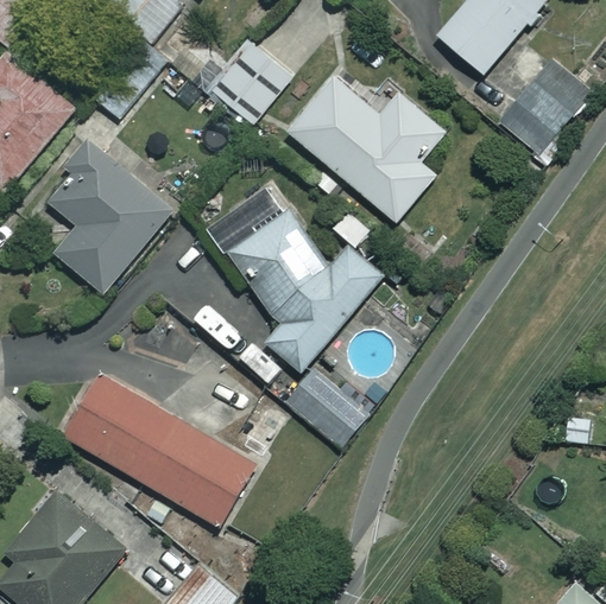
[(46,4),(40,0),(0,0),(0,40),(12,50),(46,4)]
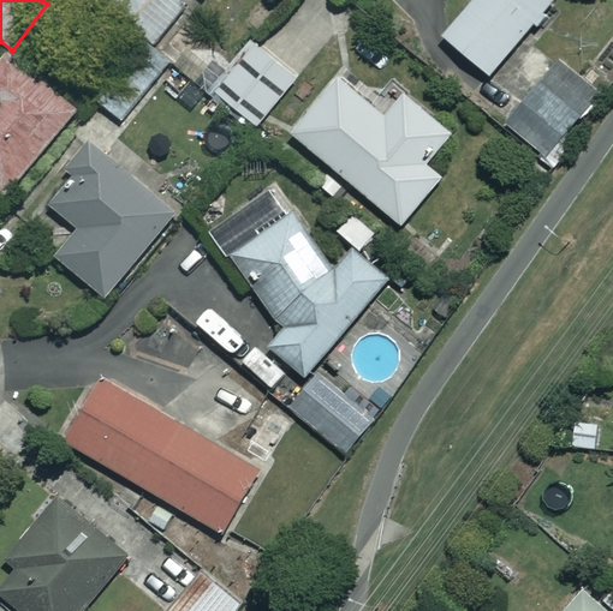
[(183,10),(172,0),(114,0),(107,9),(149,47),(183,10)]
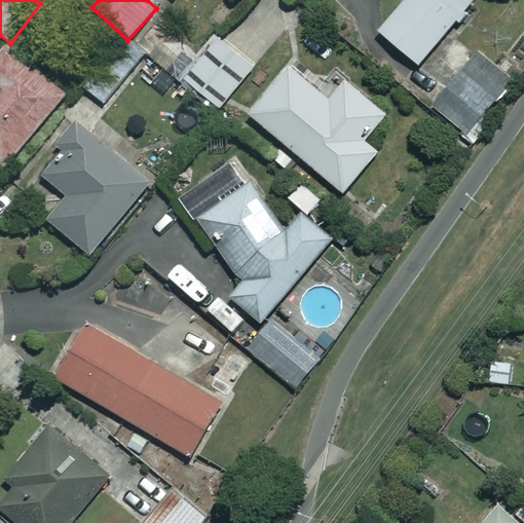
[(474,0),(407,0),(379,31),(416,65),(474,0)]
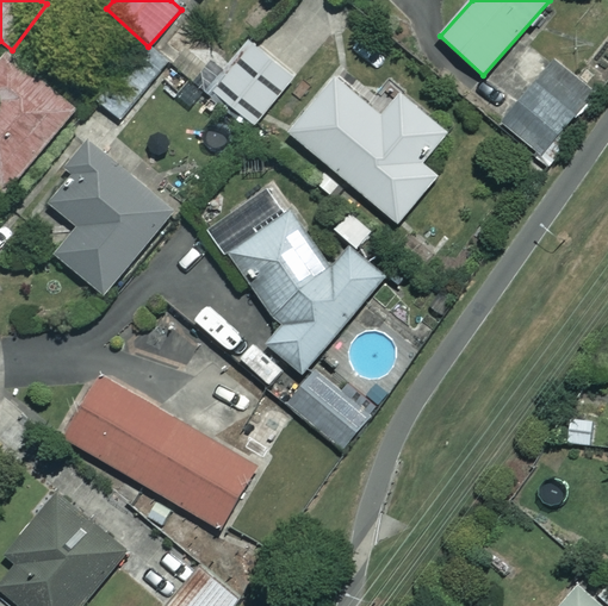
[(210,61),(188,42),(169,63),(192,82),(210,61)]
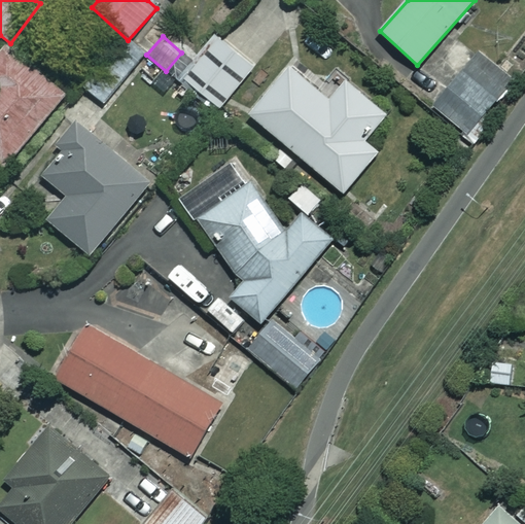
[(253,68),(215,36),(181,77),(219,109),(253,68)]
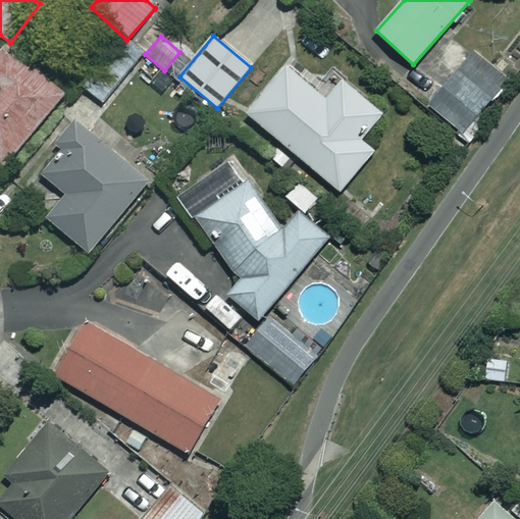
[(139,58),(118,40),(80,85),(101,103),(139,58)]
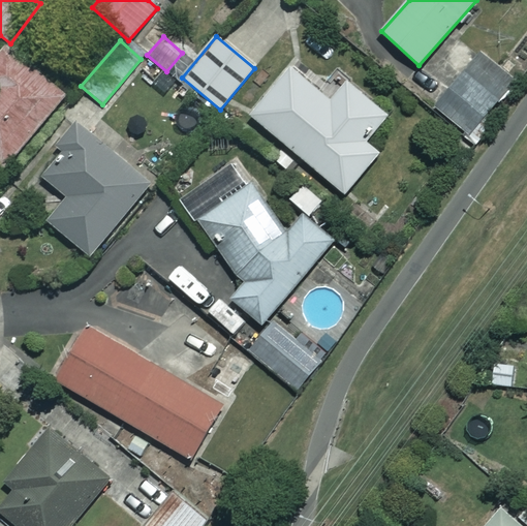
[(64,94),(5,45),(0,51),(0,165),(4,168),(64,94)]
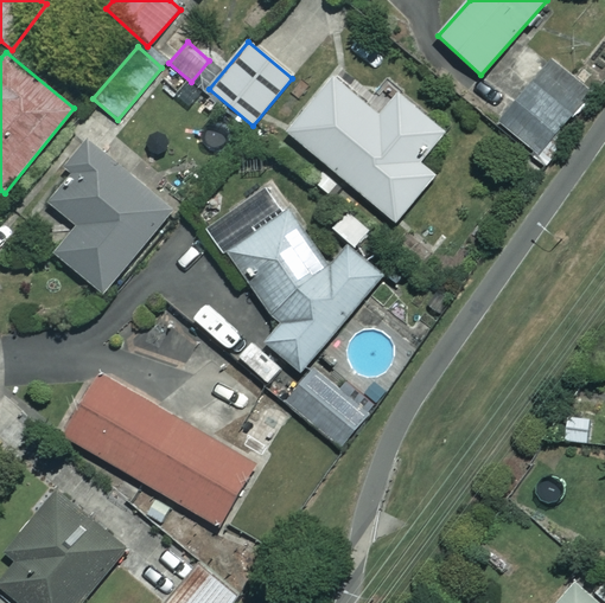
[(556,132),(570,117),(572,120),(593,95),(553,62),(500,124),(542,161),(562,136),(556,132)]
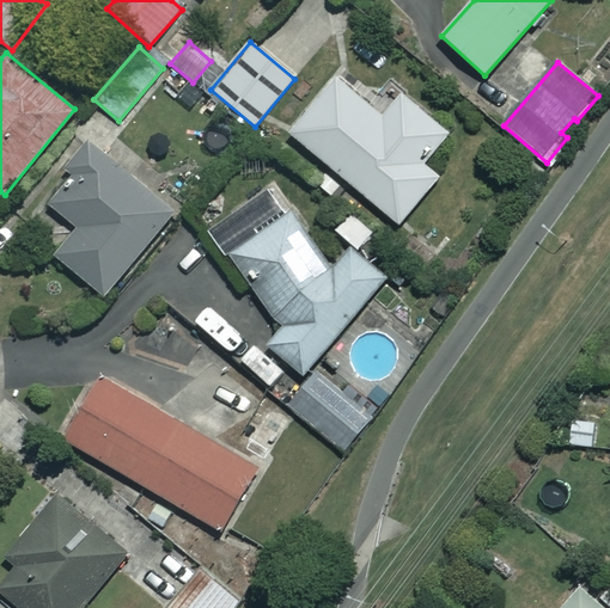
[(383,118),(335,79),(290,134),(398,225),(437,178),(421,165),(446,134),(401,96),(383,118)]
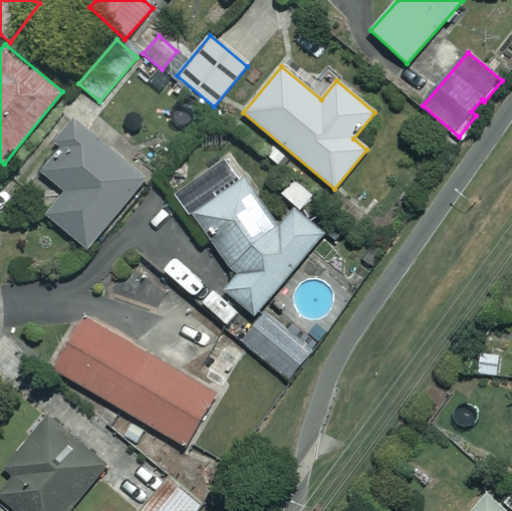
[(144,179),(75,121),(50,153),(57,158),(45,175),(64,191),(45,215),(86,248),(144,179)]
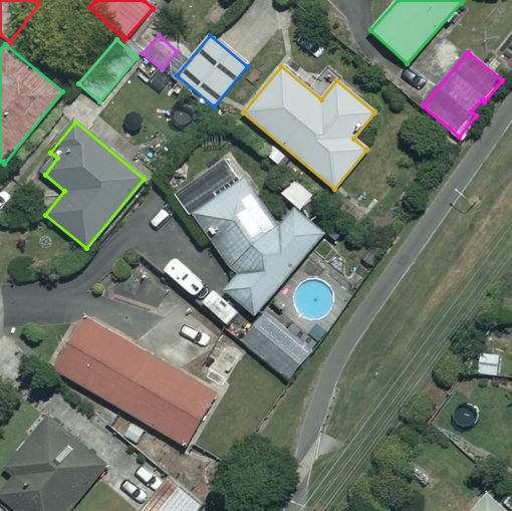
[(325,234),(292,205),(276,223),(226,158),(176,197),(234,271),(221,286),(254,315),(325,234)]
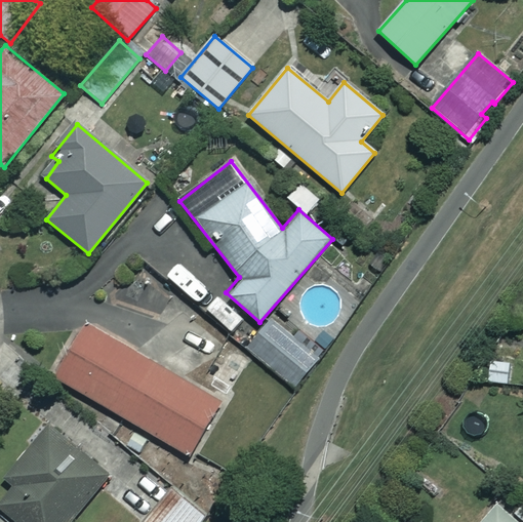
[(317,360),(270,320),(245,348),(292,388),(317,360)]
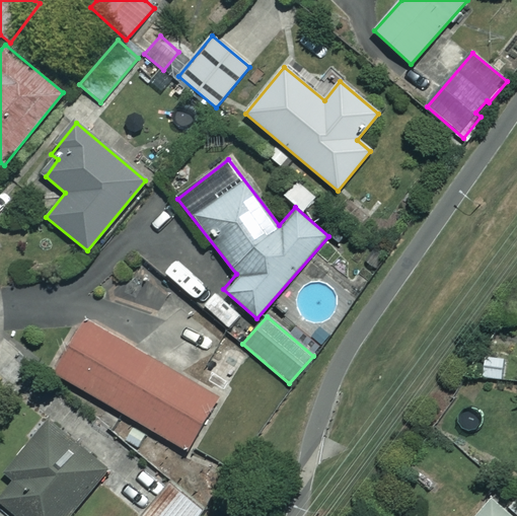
[(217,397),(84,321),(54,374),(187,450),(217,397)]
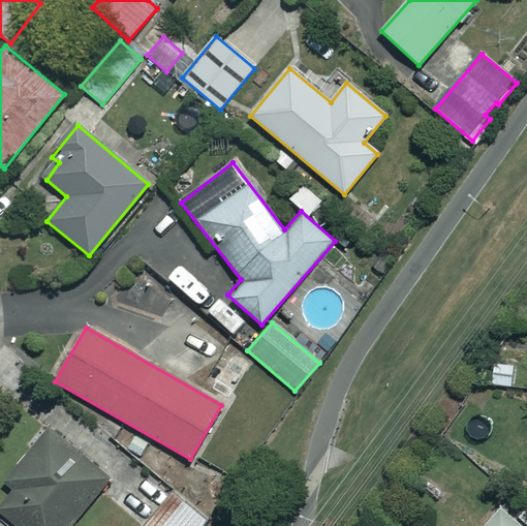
[(69,525),(110,477),(51,427),(5,482),(16,490),(0,507),(0,512),(17,525),(69,525)]
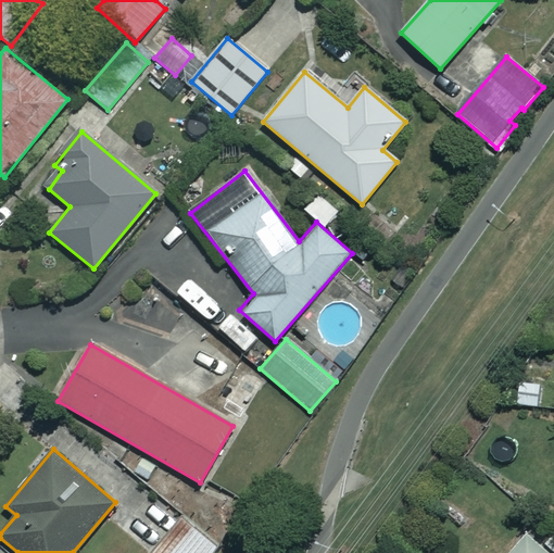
[(212,552),(218,544),(179,517),(154,552),(212,552)]
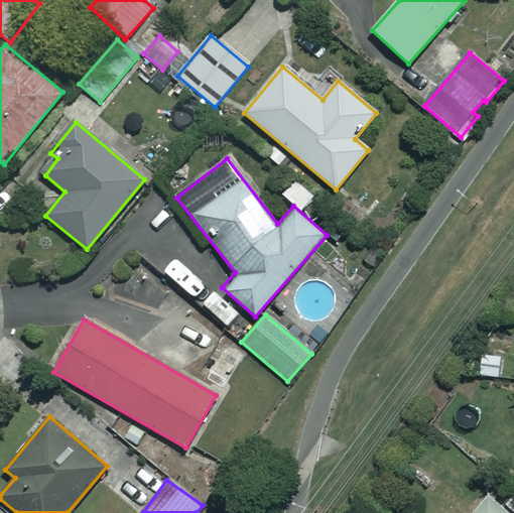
[(506,512),(485,496),(471,512),(506,512)]
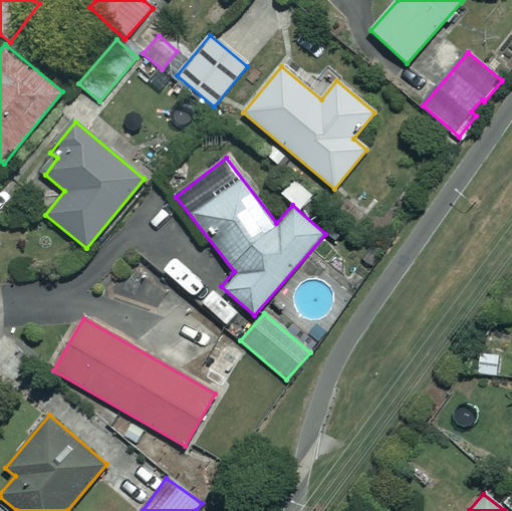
All buildings are outlined.
